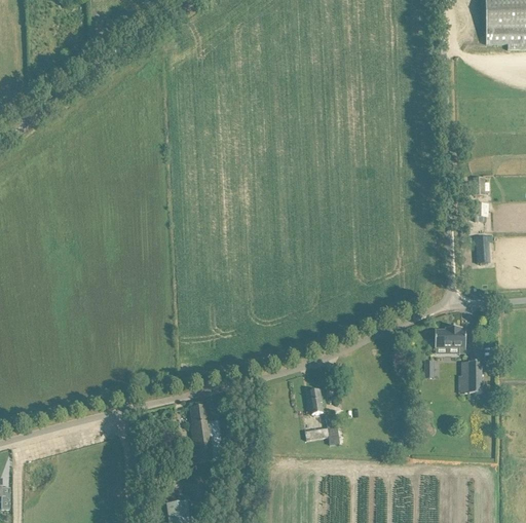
[(485,0),(486,43),(508,43),(508,48),(525,47),(525,0),(485,0)]
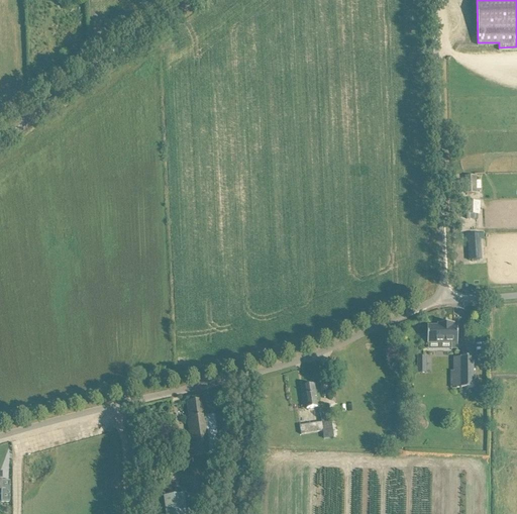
[(475,190),(475,174),(466,174),(466,191),(475,190)]
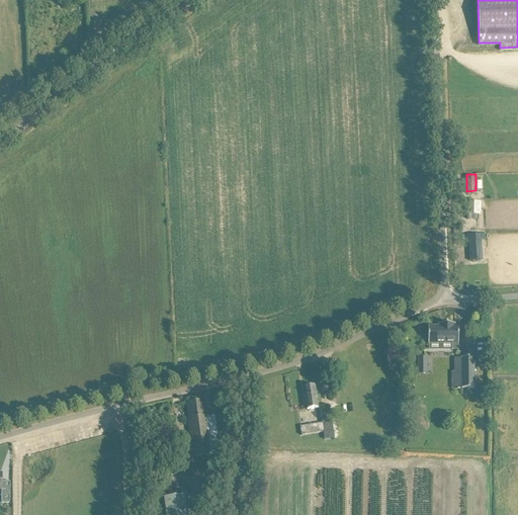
[(481,212),(481,199),(466,199),(466,211),(481,212)]
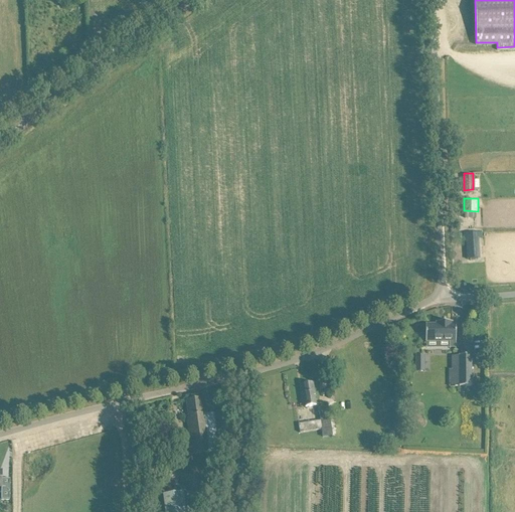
[(463,230),(464,235),(466,235),(467,256),(478,256),(477,234),(482,234),(482,229),(463,230)]
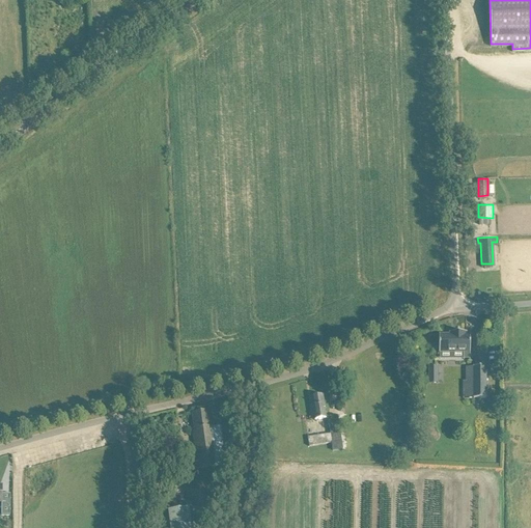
[(432,350),(464,350),(464,332),(462,332),(462,330),(448,330),(448,332),(432,332),(432,350)]
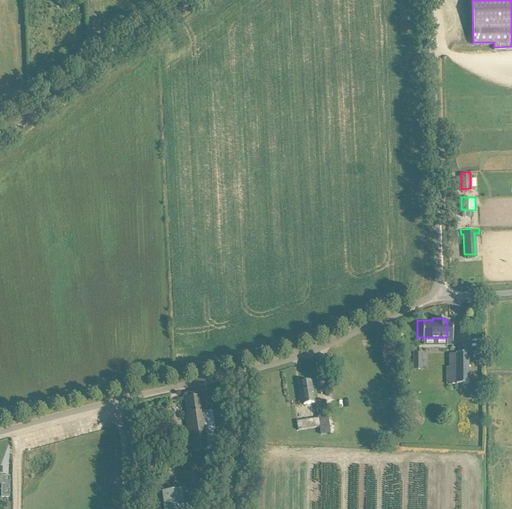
[(422,351),(413,351),(413,367),(422,367),(422,351)]
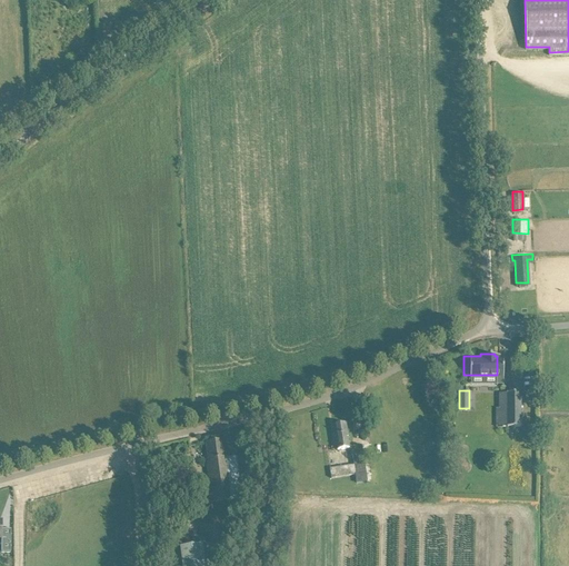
[(497,390),(496,401),(496,424),(520,424),(520,390),(497,390)]
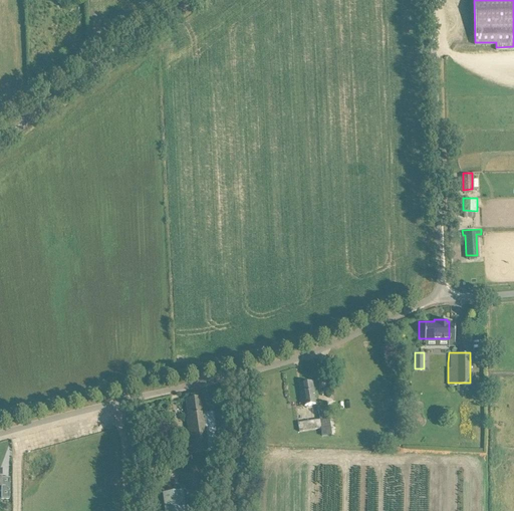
[(301,380),(302,391),(304,404),(315,402),(313,390),(312,379),(301,380)]
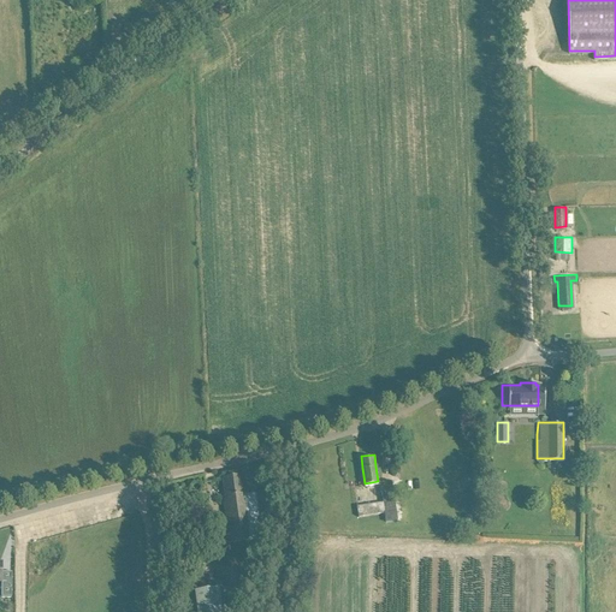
[(219,517),(220,529),(223,540),(261,535),(255,491),(244,492),(242,473),(223,475),(225,494),(223,494),(225,516),(219,517)]
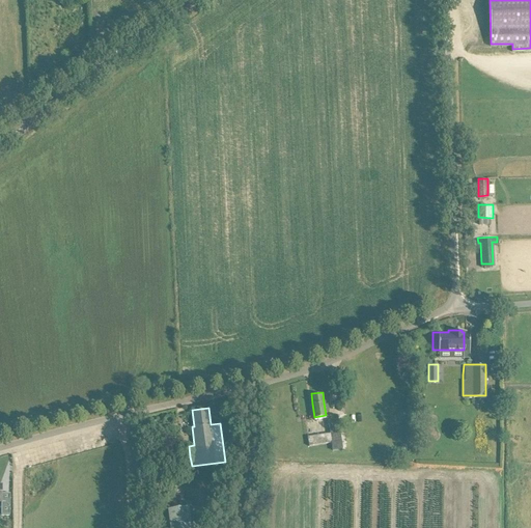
[(308,435),(310,443),(336,439),(334,428),(340,427),(338,413),(328,414),(331,431),(308,435)]
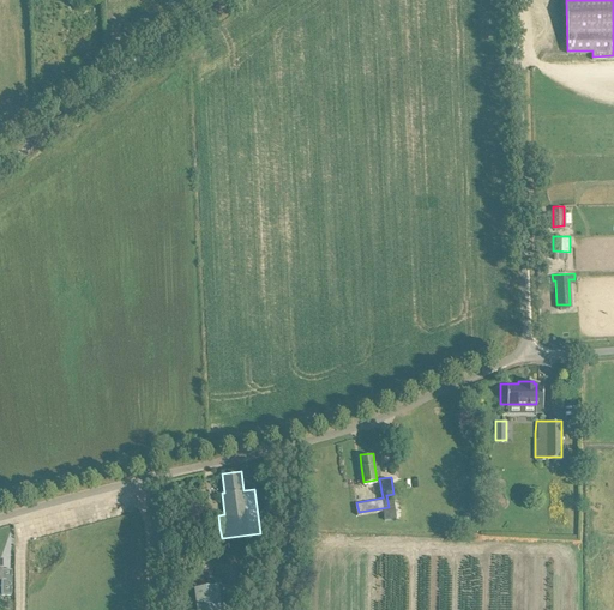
[(157,487),(158,494),(160,506),(172,505),(170,493),(173,491),(172,484),(157,487)]
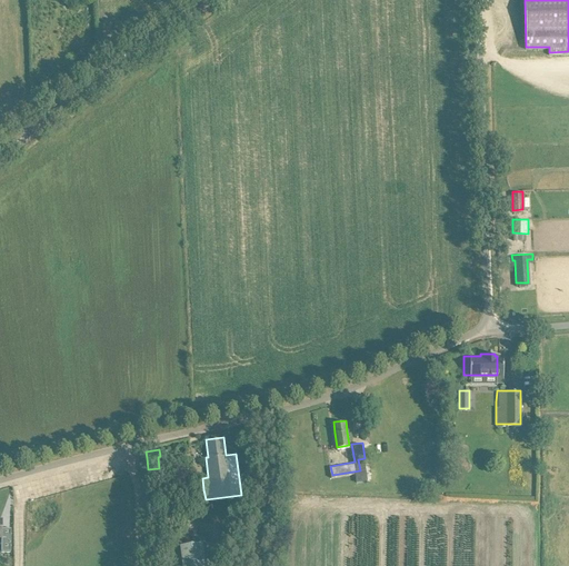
[(0,516),(0,534),(10,535),(10,527),(2,527),(2,517),(0,516)]
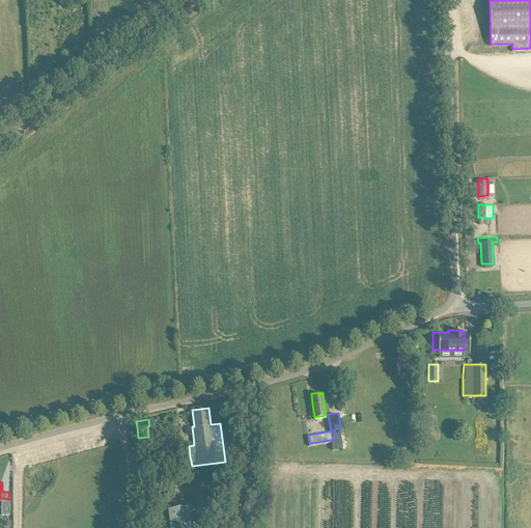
[(192,527),(189,505),(168,507),(170,527),(192,527)]
